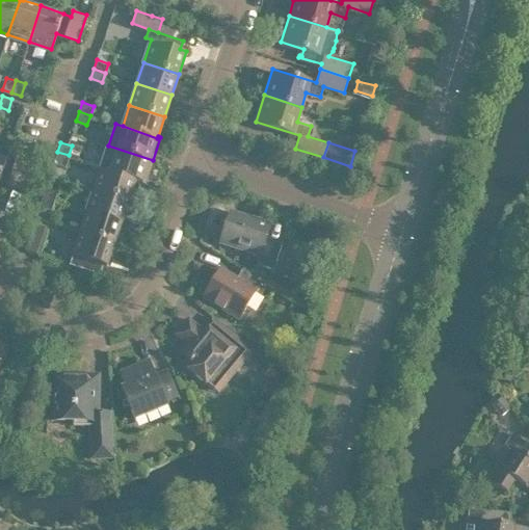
[(146,182),(153,160),(108,146),(102,165),(110,168),(110,169),(136,178),(136,179),(146,182)]
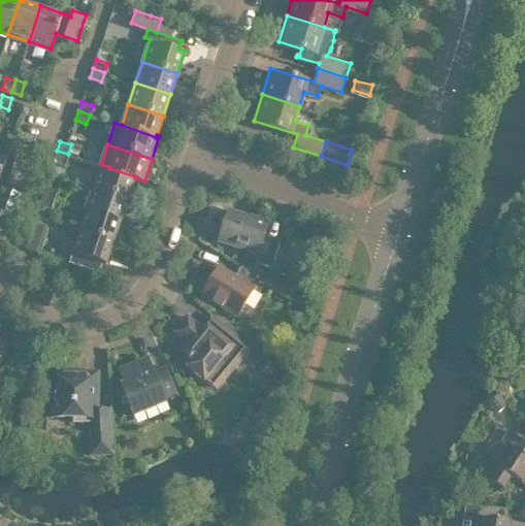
[(57,151),(54,160),(65,164),(68,154),(57,151)]
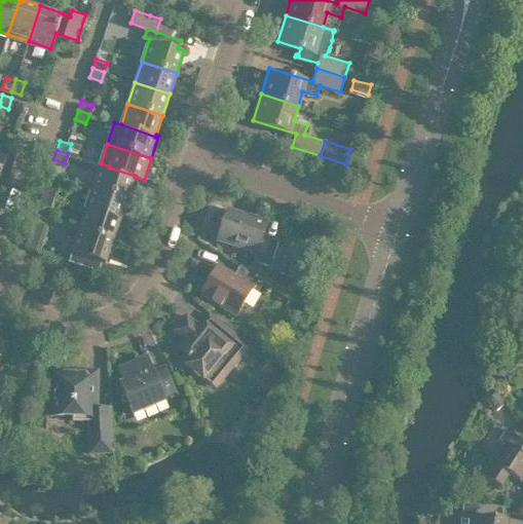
[(0,177),(22,184),(30,158),(16,154),(14,160),(6,157),(0,154),(0,177)]
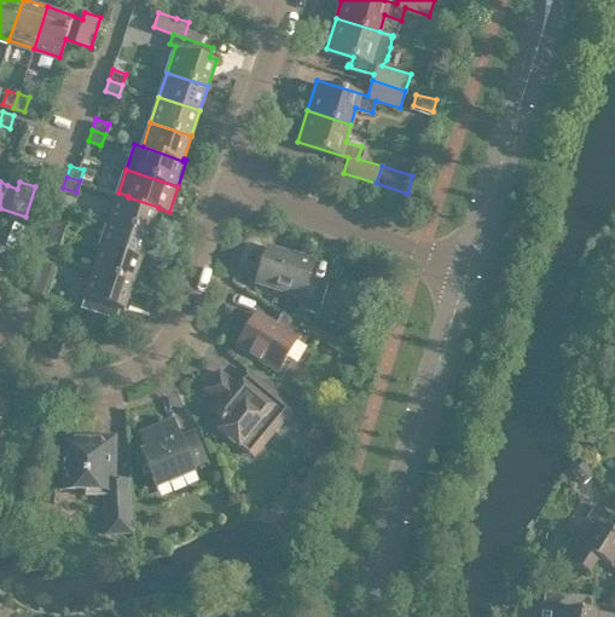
[(119,192),(109,219),(150,232),(158,208),(158,207),(128,197),(128,196),(119,192)]
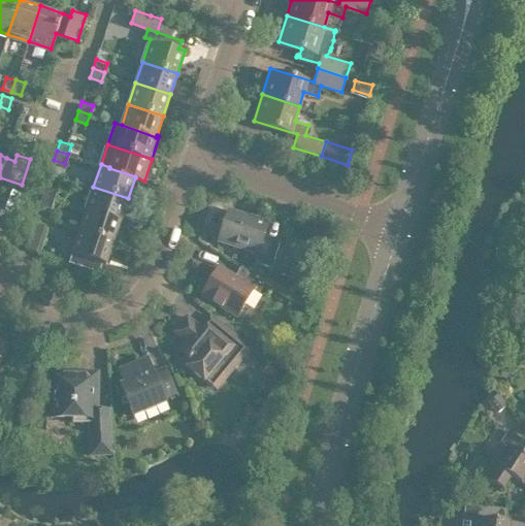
[(45,184),(42,193),(54,197),(57,188),(45,184)]
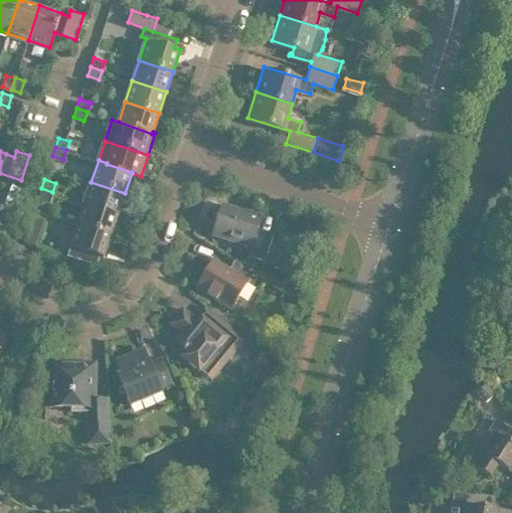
[(91,182),(84,202),(119,214),(125,193),(91,182)]
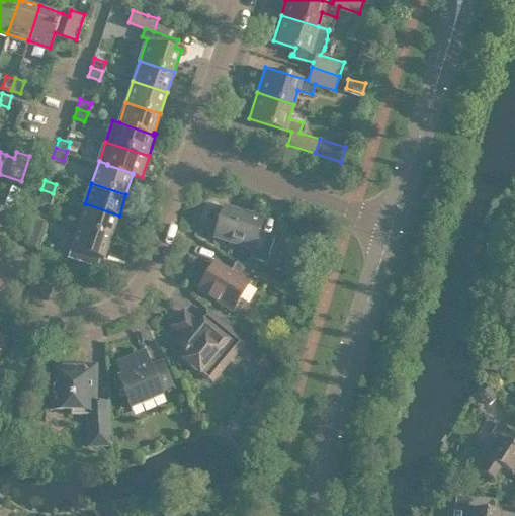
[(41,189),(38,198),(50,202),(53,193),(41,189)]
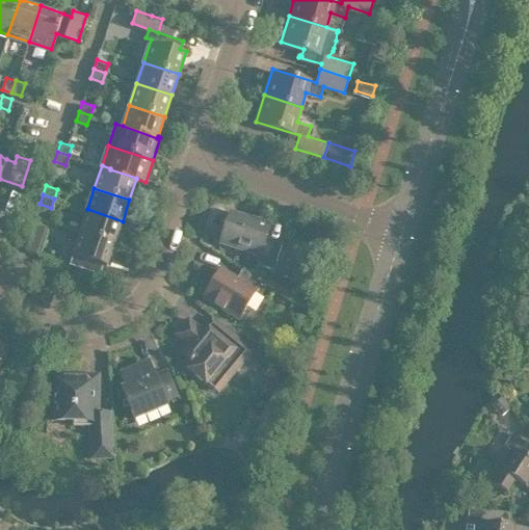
[(87,209),(80,231),(115,242),(123,221),(87,209)]
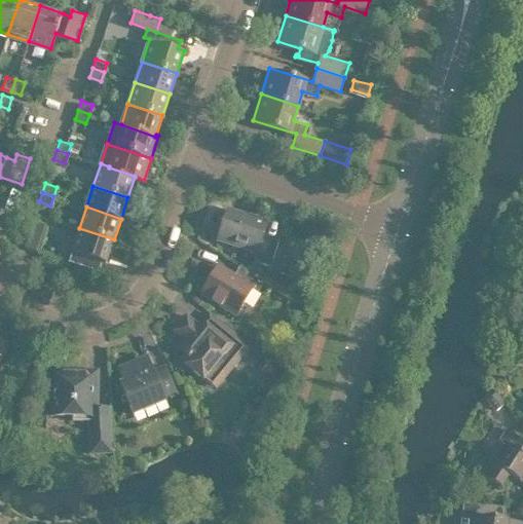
[(219,236),(257,249),(254,258),(270,264),(278,238),(263,234),(267,220),(228,208),(219,236)]
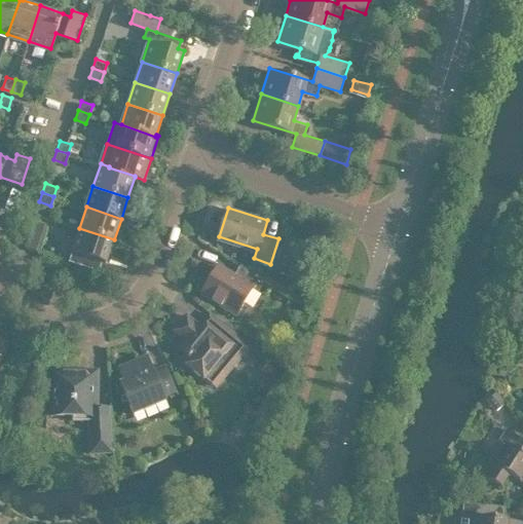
[(25,246),(33,249),(42,223),(33,220),(25,246)]
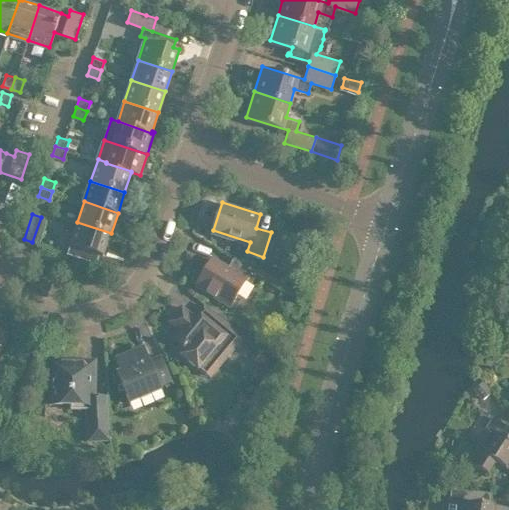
[(111,233),(77,222),(70,244),(104,255),(111,233)]
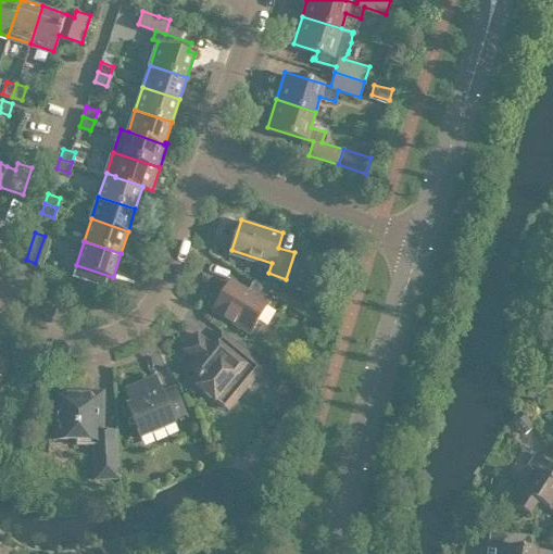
[(213,307),(250,330),(268,301),(274,304),(280,293),(254,277),(248,289),(230,278),(213,307)]
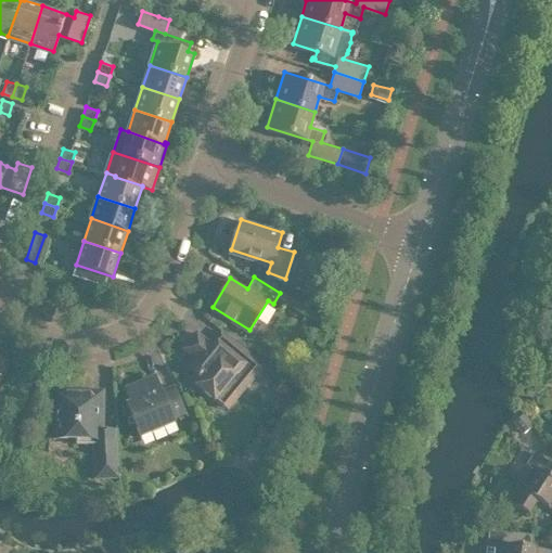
[(326,311),(332,296),(319,292),(313,307),(326,311)]
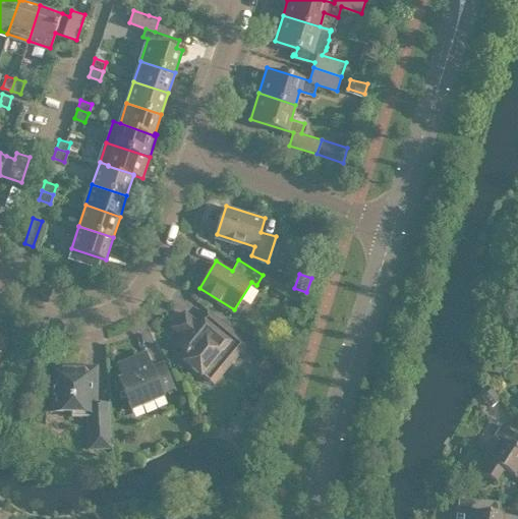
[(202,371),(209,378),(222,362),(226,365),(247,340),(213,311),(203,325),(187,311),(175,326),(183,333),(177,340),(187,348),(185,351),(186,352),(182,356),(200,372),(202,371)]
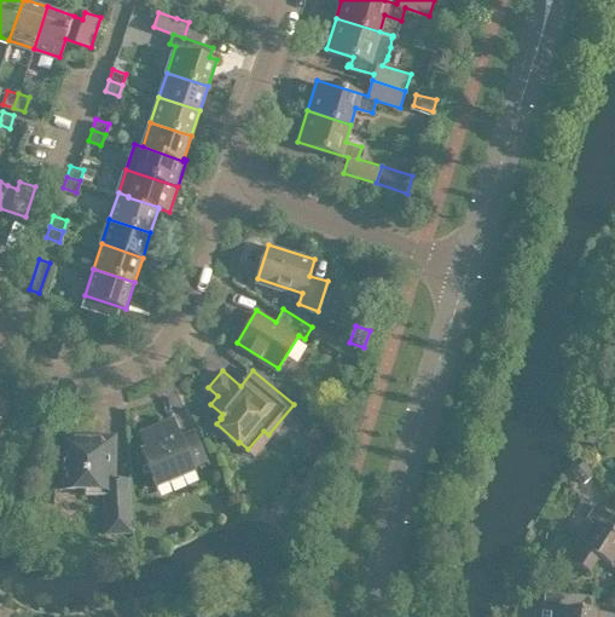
[(146,445),(141,448),(146,460),(152,473),(157,485),(169,479),(169,480),(184,474),(184,473),(196,468),(193,463),(208,457),(195,426),(181,432),(174,415),(139,430),(146,445)]
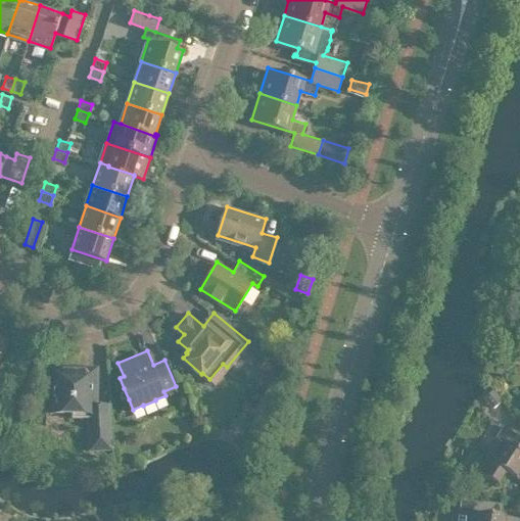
[(274,379),(282,368),(269,357),(261,368),(274,379)]
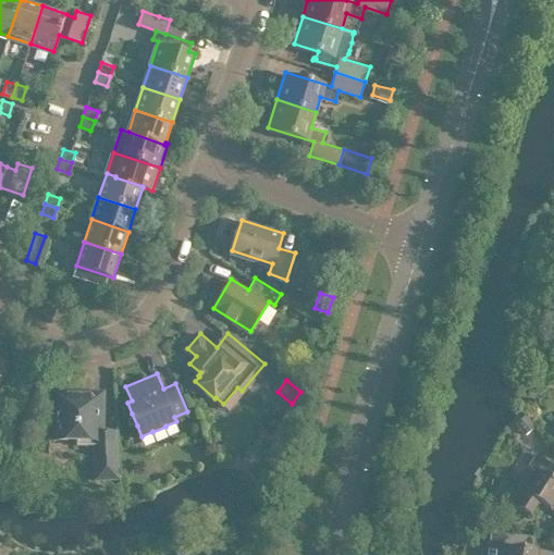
[(54,436),(77,436),(76,442),(100,443),(102,477),(119,476),(114,416),(99,416),(100,391),(61,390),(60,410),(56,410),(54,436)]
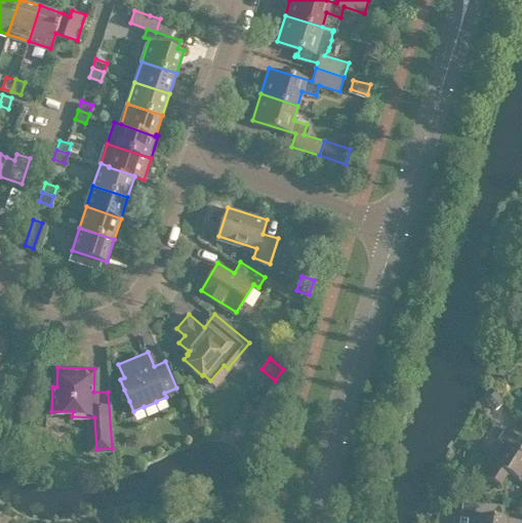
[(486,397),(495,407),(504,400),(495,390),(486,397)]
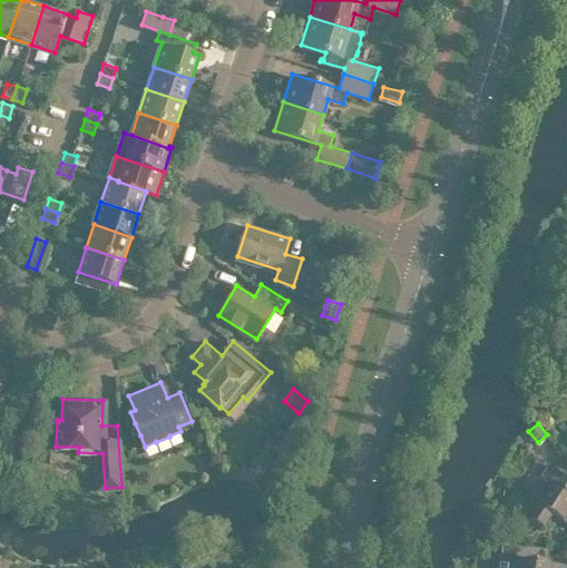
[(281,461),(292,464),(295,449),(284,447),(281,461)]
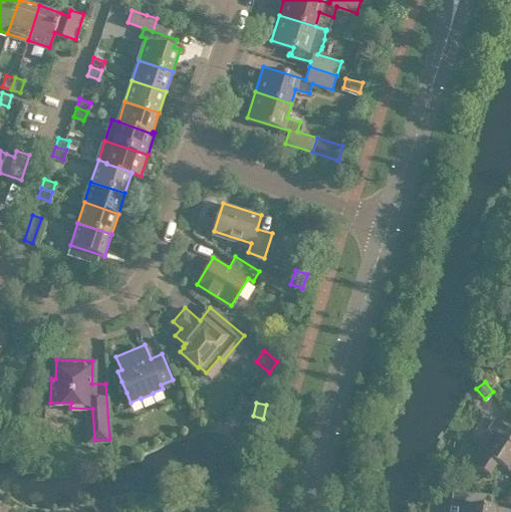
[(497,462),(510,470),(510,427),(493,416),(487,427),(492,430),(471,463),(489,474),(497,462)]
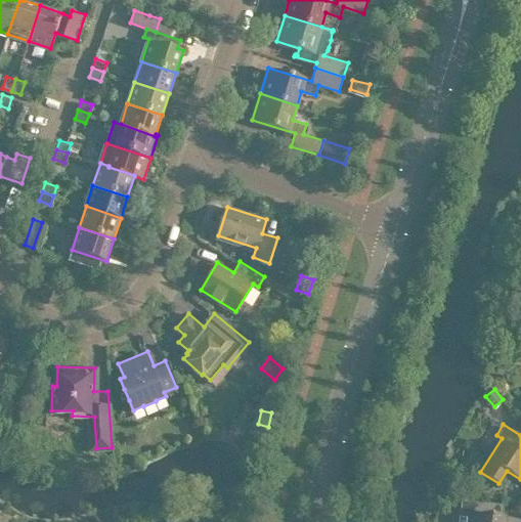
[(463,498),(460,521),(520,521),(520,517),(495,514),(497,502),(463,498)]
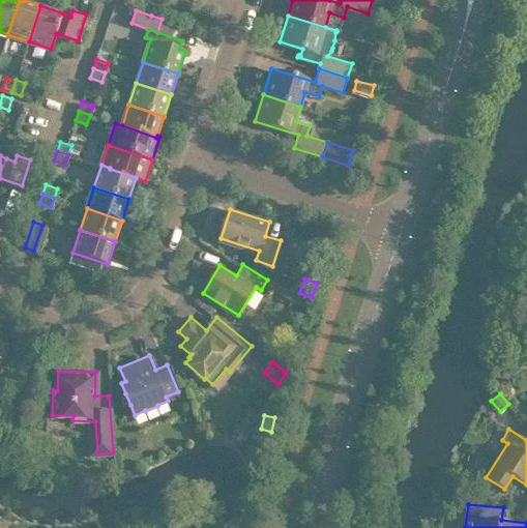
[(142,514),(140,524),(151,527),(153,516),(142,514)]
